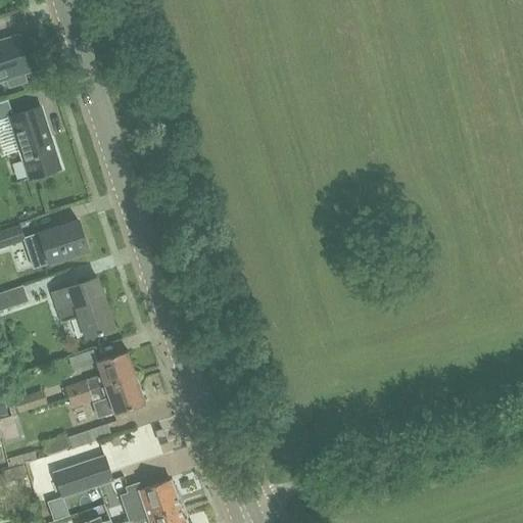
[(0,80),(6,78),(9,86),(26,81),(22,73),(28,70),(16,36),(0,41),(0,80)]
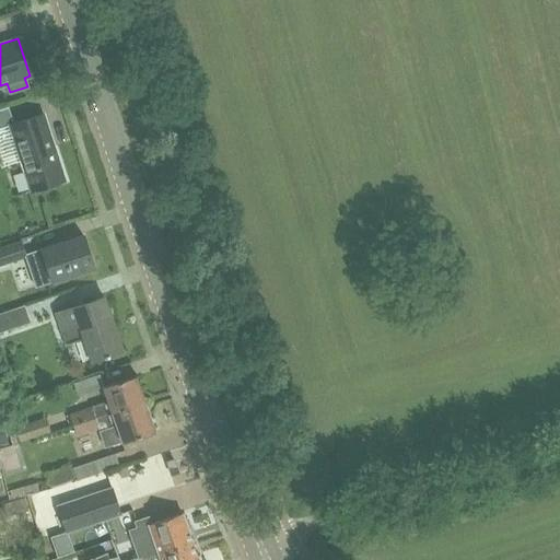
[(43,114),(9,126),(31,190),(65,179),(43,114)]
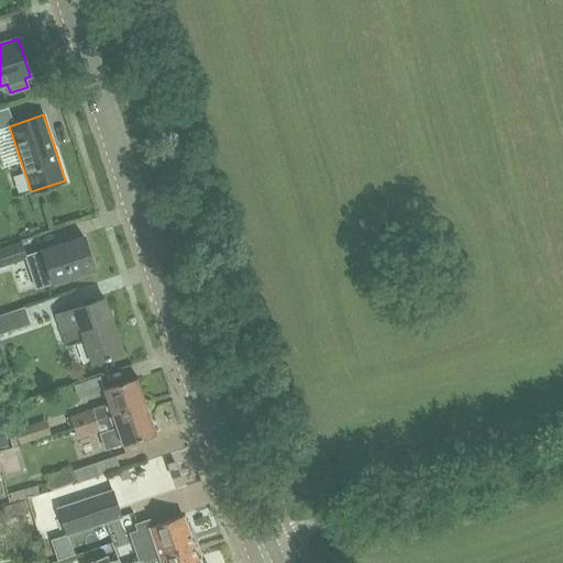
[(28,258),(26,258),(35,288),(53,283),(94,268),(84,236),(42,251),(26,255),(28,258)]
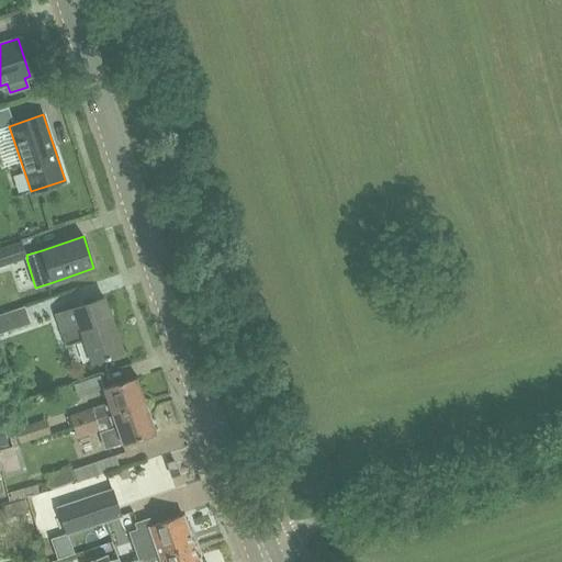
[(21,240),(0,247),(0,267),(26,258),(27,258),(26,255),(21,240)]
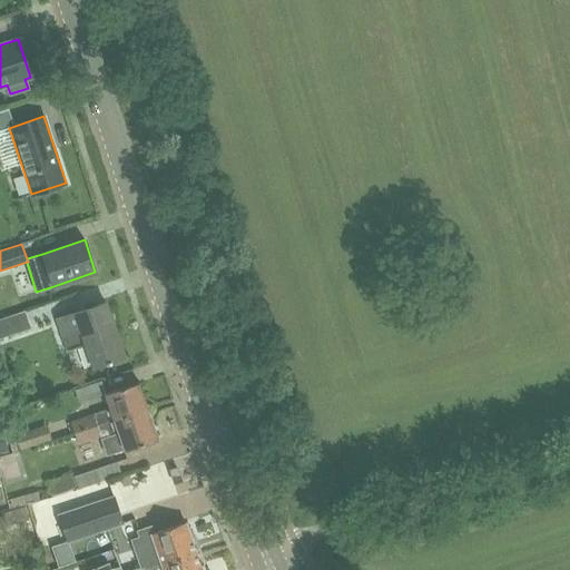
[(106,301),(56,318),(67,350),(84,344),(92,367),(125,356),(106,301)]
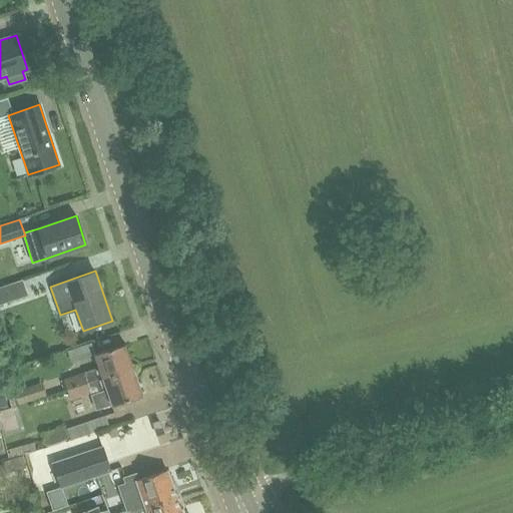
[(22,280),(0,287),(0,304),(27,295),(22,280)]
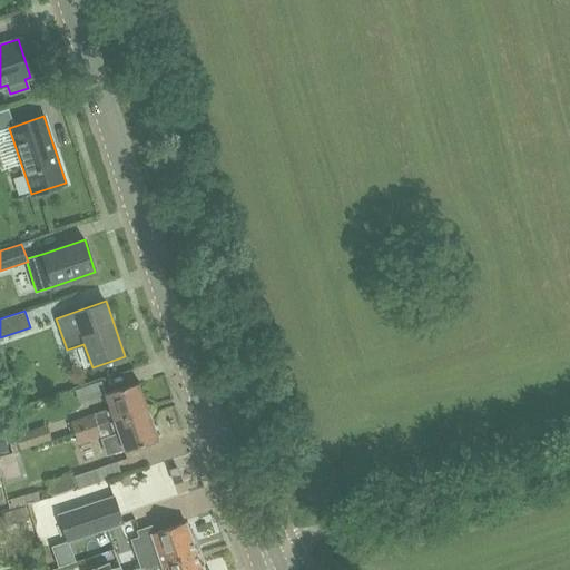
[(94,415),(71,422),(75,432),(115,420),(147,409),(138,382),(106,393),(110,408),(92,413),(94,415)]
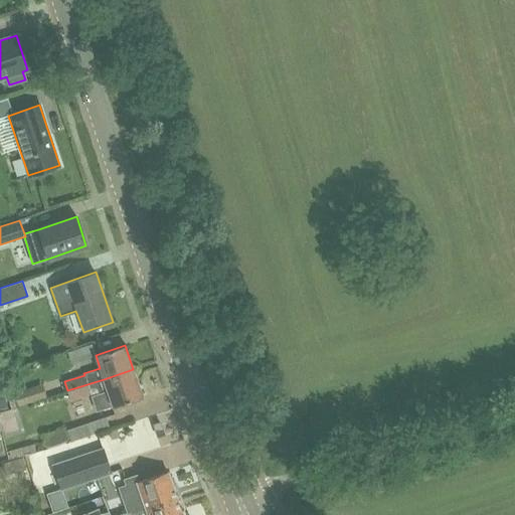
[(104,379),(67,390),(70,399),(91,393),(92,397),(97,411),(113,406),(142,396),(133,369),(104,379)]
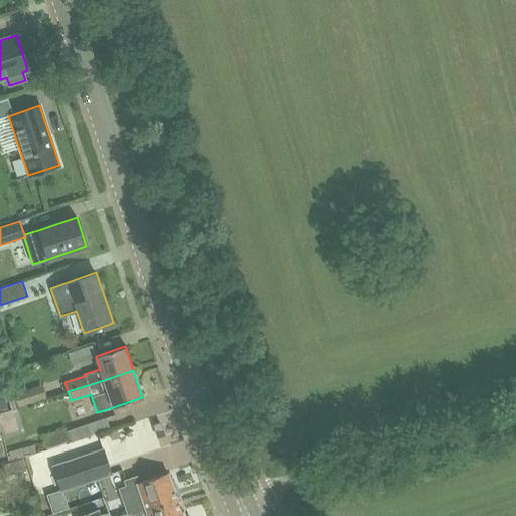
[(42,385),(14,394),(18,406),(45,398),(42,385)]
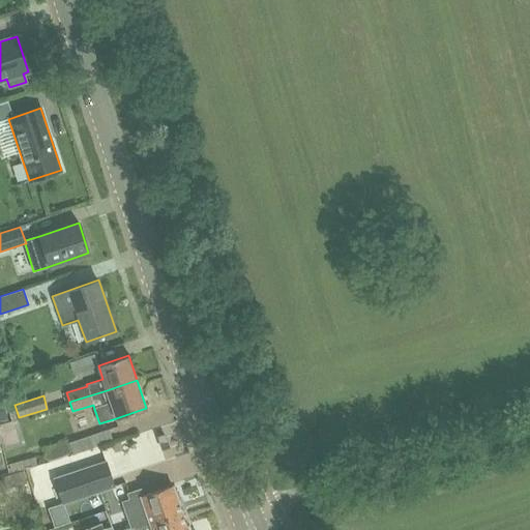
[(88,436),(67,442),(71,453),(92,448),(113,441),(109,429),(88,436)]
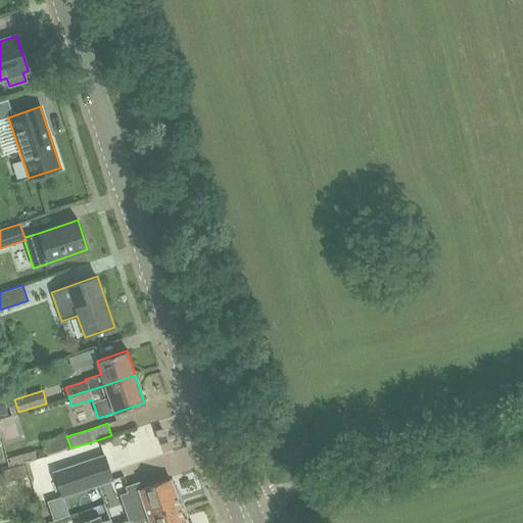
[(114,457),(124,485),(177,468),(168,439),(114,457)]
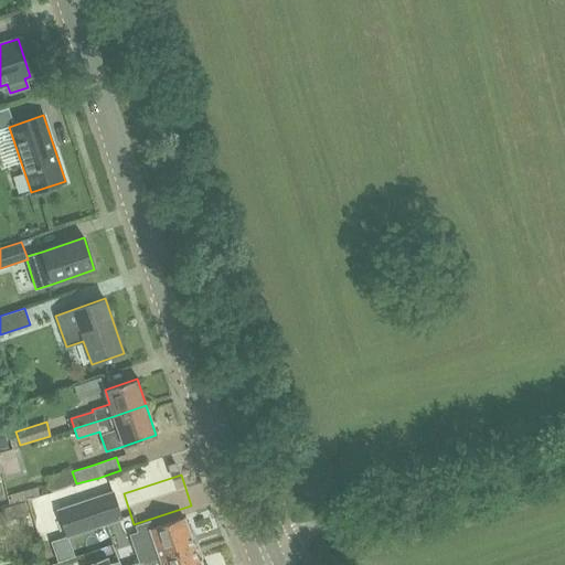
[(36,488),(10,494),(12,503),(27,499),(27,498),(38,494),(36,488)]
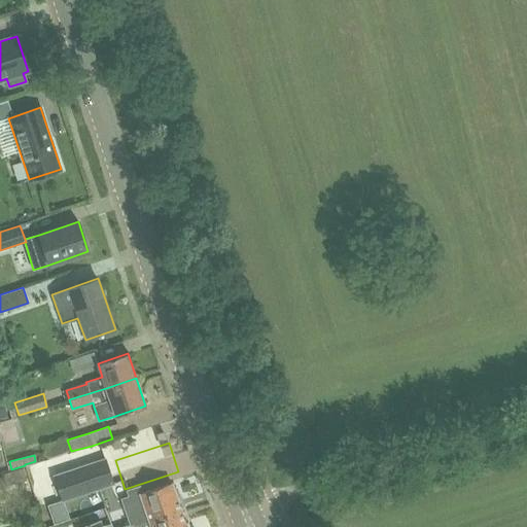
[(104,458),(54,476),(62,500),(63,502),(113,485),(104,458)]
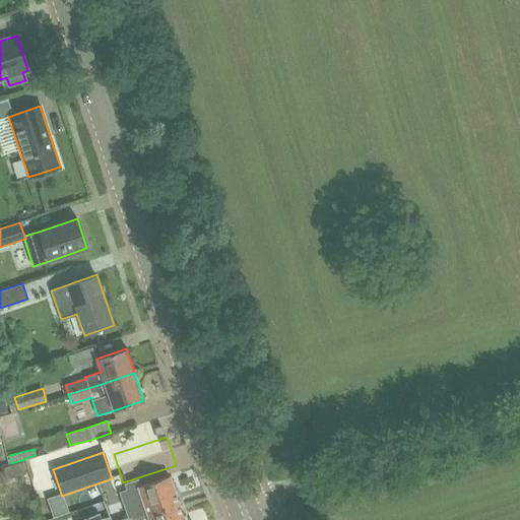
[(21,462),(1,467),(4,478),(24,473),(21,462)]
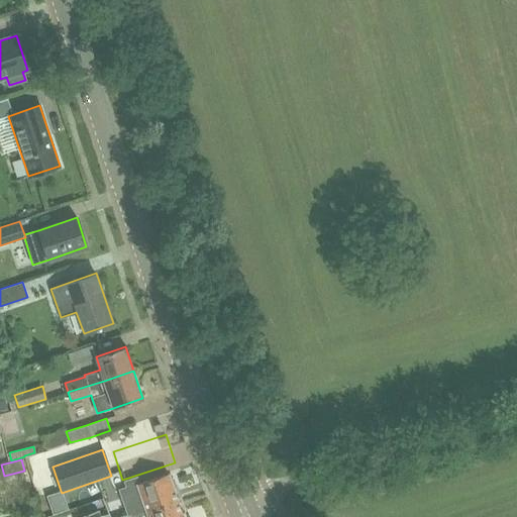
[(168,475),(128,488),(136,512),(145,509),(145,511),(177,501),(168,475)]
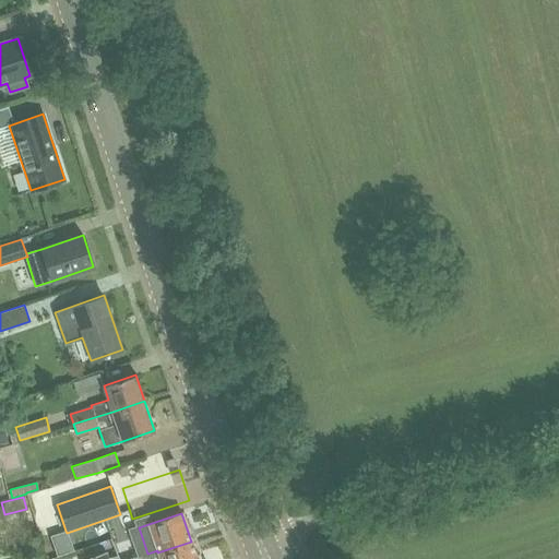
[(140,558),(197,558),(191,542),(157,552),(157,550),(147,554),(139,557),(140,558)]
